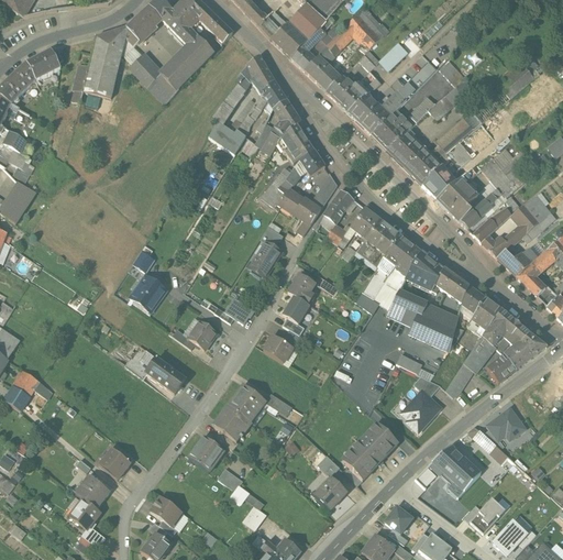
[(2,0),(18,12),(24,0),(2,0)]
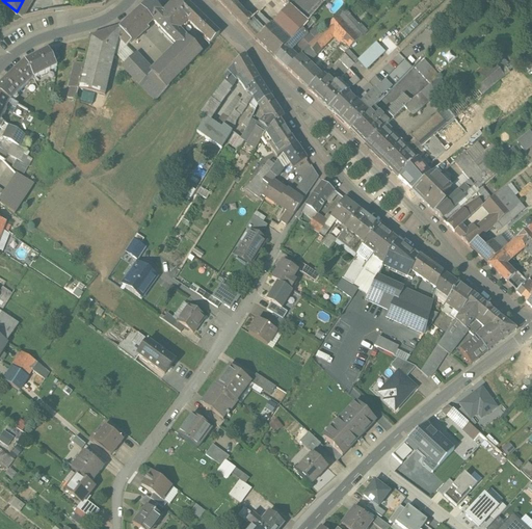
[(144,0),(120,25),(112,27),(118,35),(126,43),(154,18),(160,24),(169,15),(163,8),(163,9),(154,0),(144,0)]
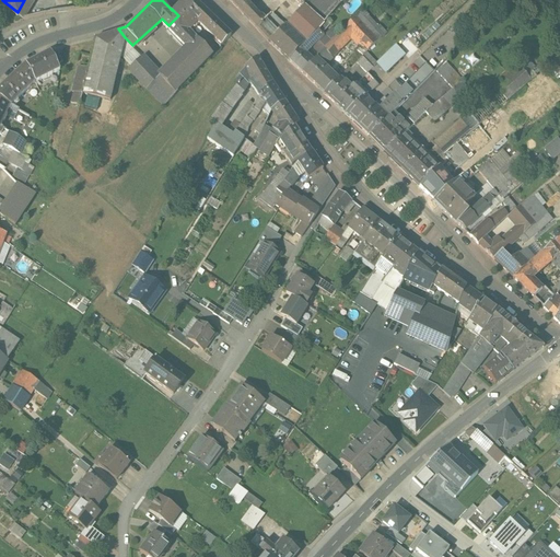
[(179,0),(172,9),(178,15),(189,27),(197,19),(222,42),(231,32),(197,0),(179,0)]
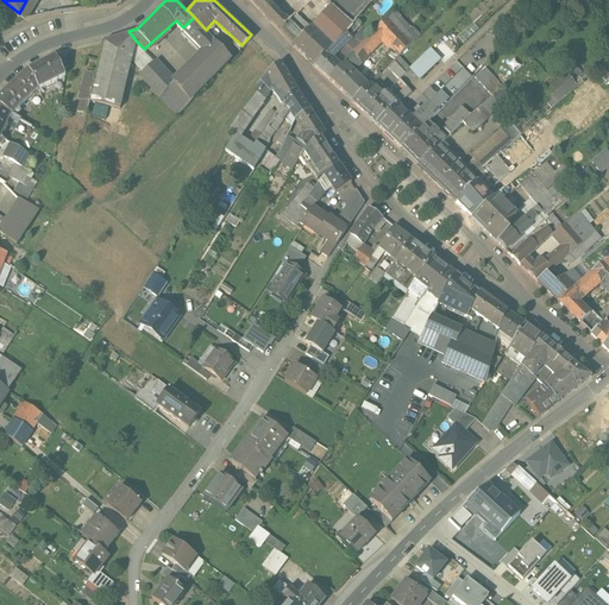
[(253,0),(271,19),(280,12),(269,0),(253,0)]
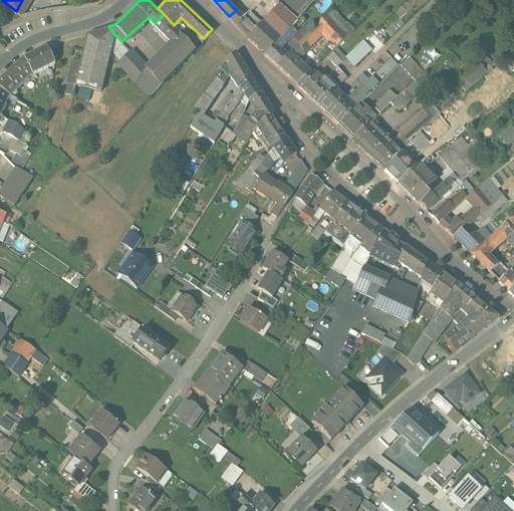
[(275,0),(293,15),(295,17),(297,19),(314,1),(313,0),(275,0)]
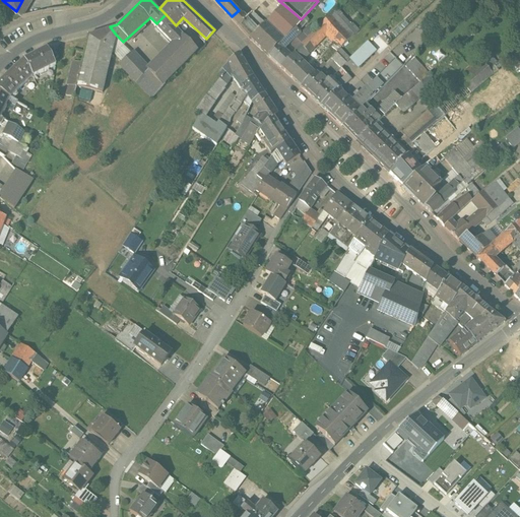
[(253,9),(245,17),(239,10),(232,16),(239,23),(249,36),(250,36),(268,53),(283,38),(253,9)]
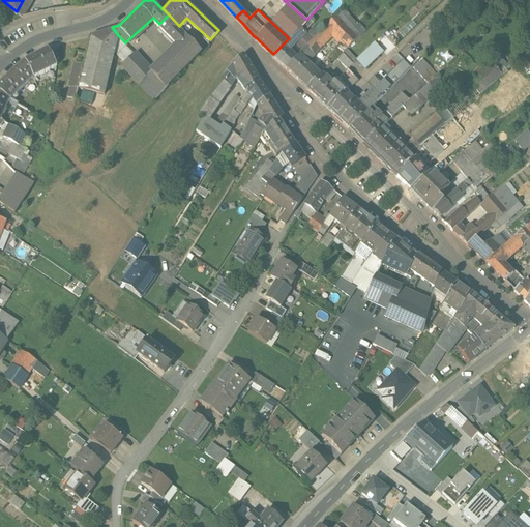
[(179,26),(169,15),(159,24),(177,42),(186,33),(179,26)]
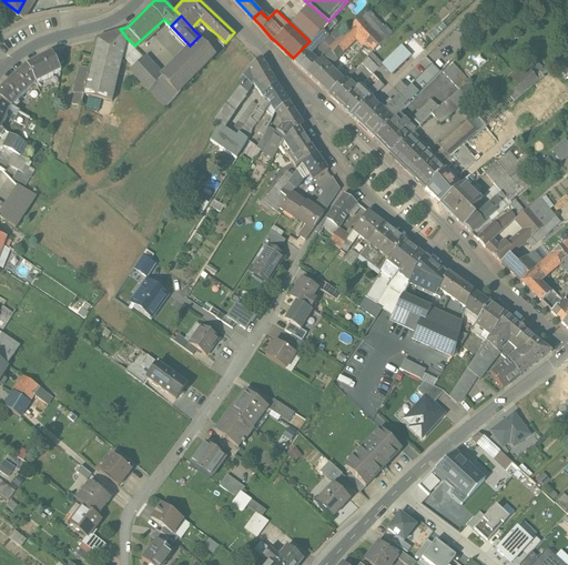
[(383,40),(359,16),(351,26),(357,32),(366,42),(373,50),(383,40)]
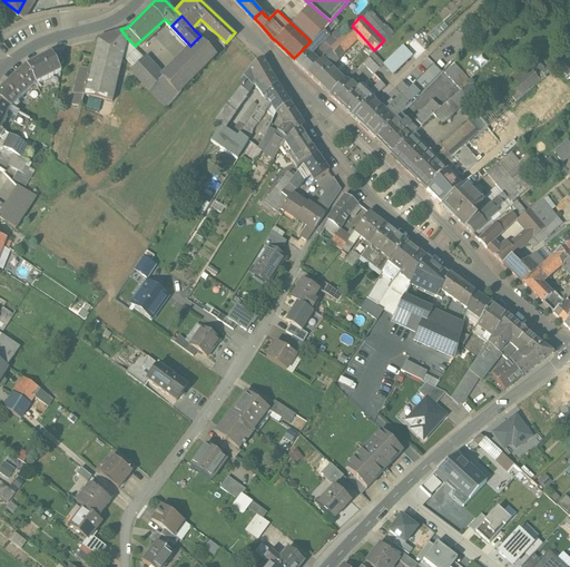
[(359,32),(352,26),(337,40),(326,52),(321,57),(328,65),(330,64),(359,32)]
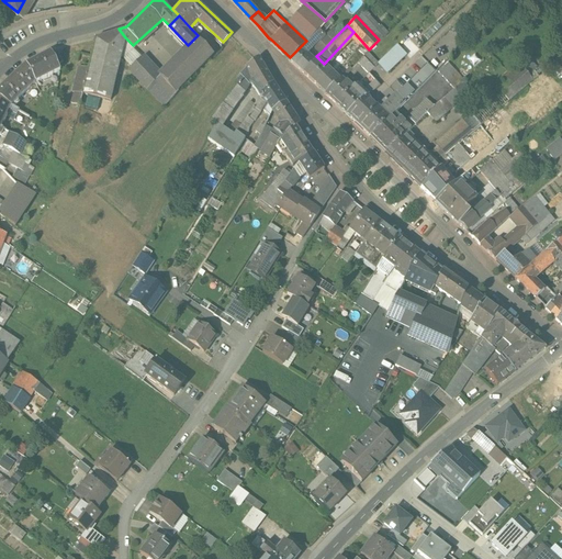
[(119,29),(97,35),(90,63),(83,91),(111,98),(125,37),(119,29)]
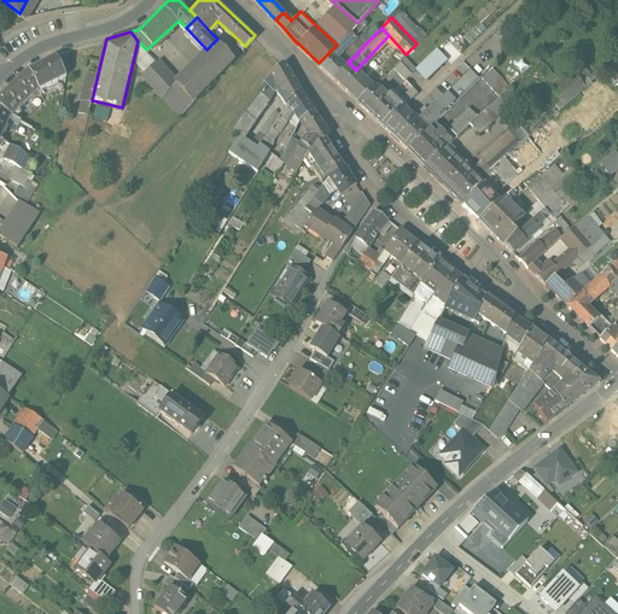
[(350,31),(345,37),(337,45),(319,63),(333,77),(345,64),(337,56),(344,47),(355,36),(350,31)]
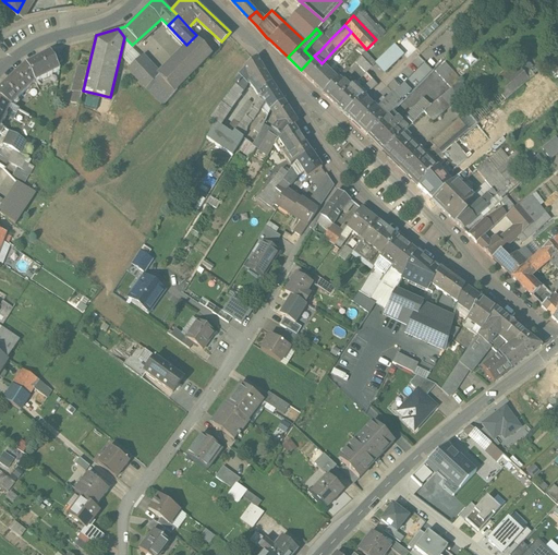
[(320,33),(311,43),(319,51),(330,39),(324,33),(323,34),(320,33)]
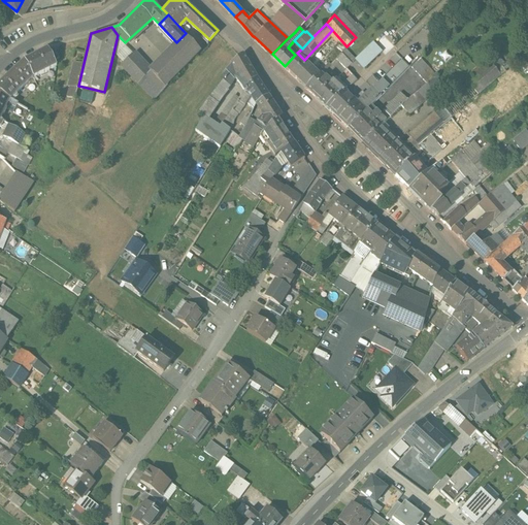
[(151,68),(149,70),(166,86),(167,84),(166,83),(200,48),(186,33),(176,42),(151,68)]
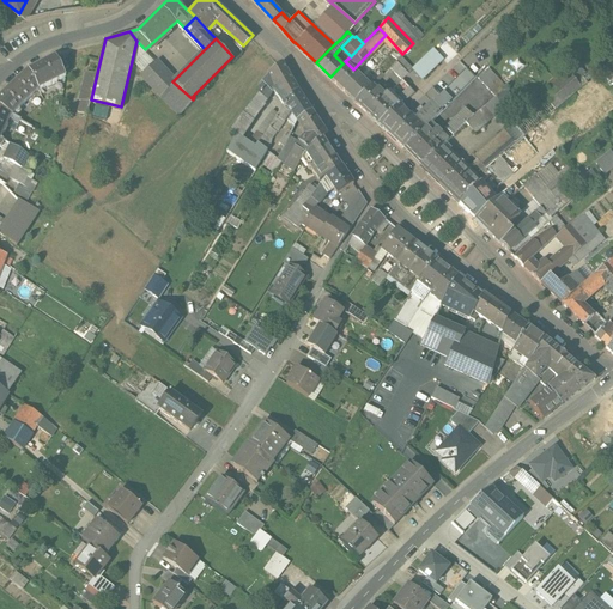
[(402,54),(395,46),(386,60),(382,66),(380,68),(384,73),(390,66),(396,60),(402,54)]
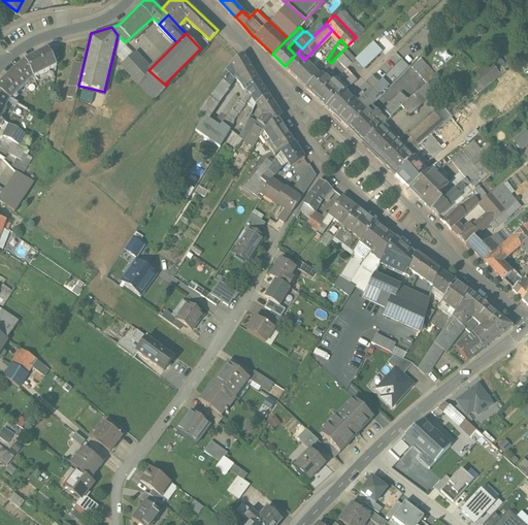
[(373,40),(355,58),(363,67),(382,50),(373,40)]
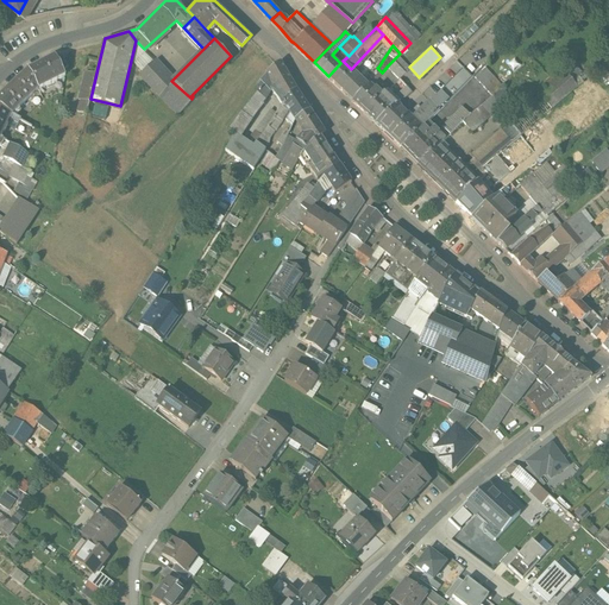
[(69,63),(62,50),(56,54),(62,67),(69,63)]
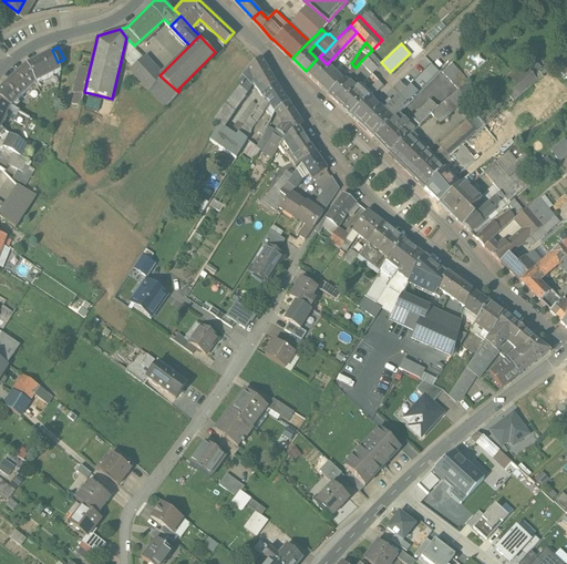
[(52,49),(27,61),(35,80),(61,68),(58,62),(52,50),(52,49)]
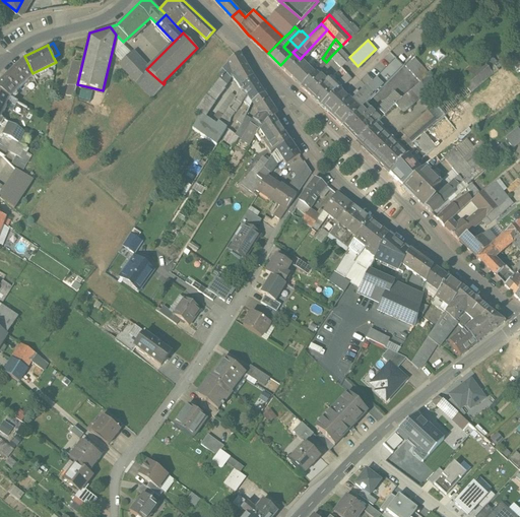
[(164,84),(146,69),(148,67),(131,50),(119,61),(153,97),(164,84)]
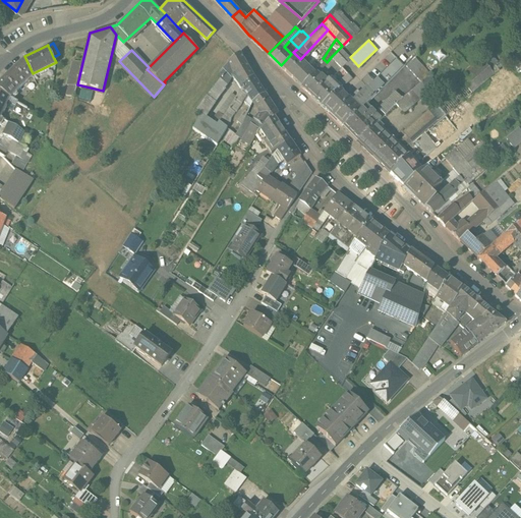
[(239,51),(228,60),(228,61),(234,71),(231,75),(240,88),(242,85),(245,80),(246,80),(253,74),(239,51)]
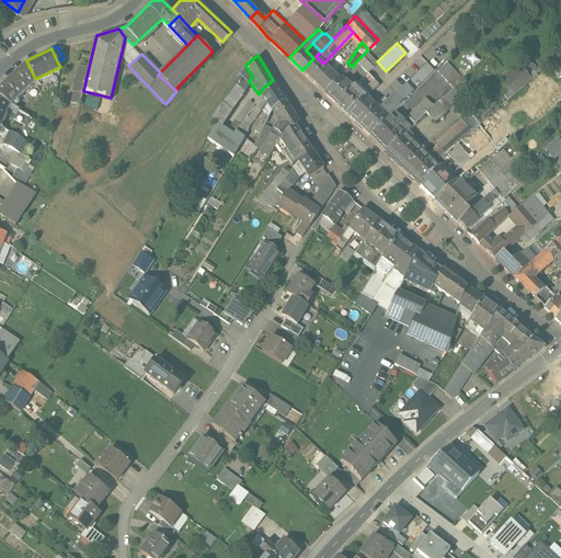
[(373,66),(363,55),(358,60),(367,71),(373,66)]
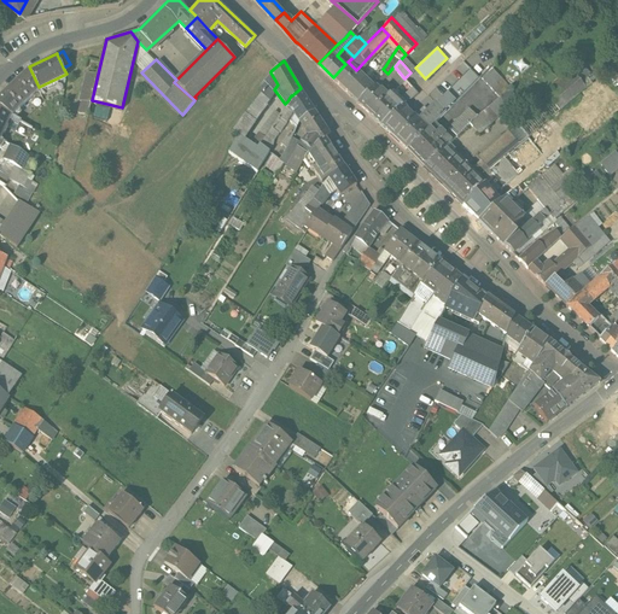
[(356,70),(348,62),(345,64),(333,77),(357,99),(367,92),(359,85),(365,79),(359,72),(356,70)]
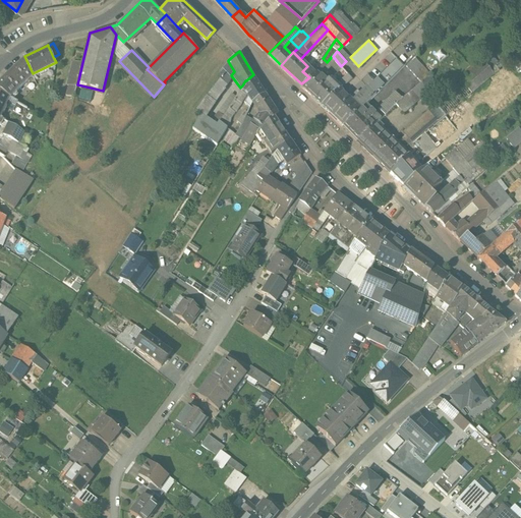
[(424,63),(416,54),(406,64),(420,80),(429,72),(422,65),(424,63)]
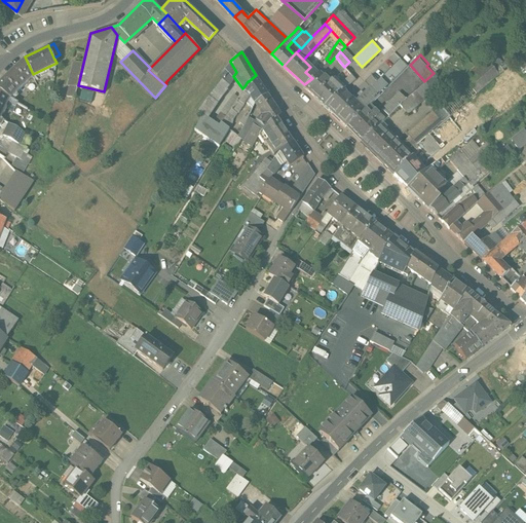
[(25,57),(0,79),(0,89),(10,96),(33,74),(25,57)]
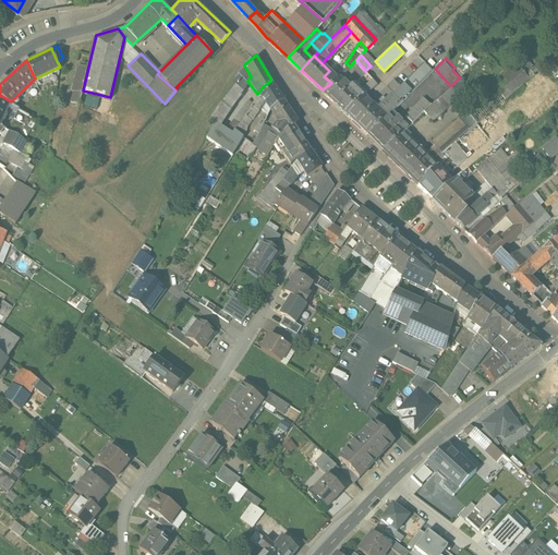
[(83,64),(79,63),(72,88),(73,88),(83,91),(89,62),(84,60),(83,64)]
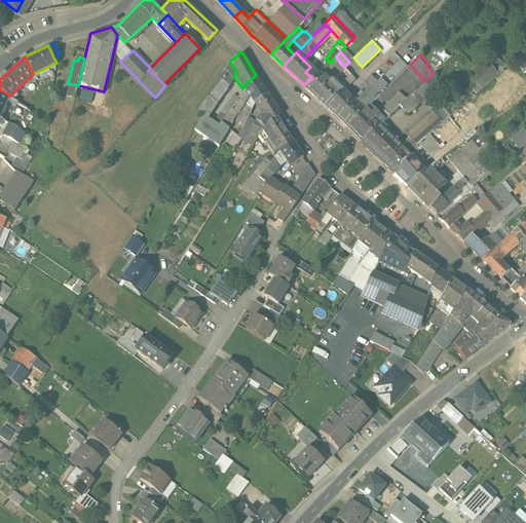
[(230,62),(221,73),(224,75),(211,91),(197,110),(202,114),(207,116),(208,115),(233,76),(236,72),(230,62)]
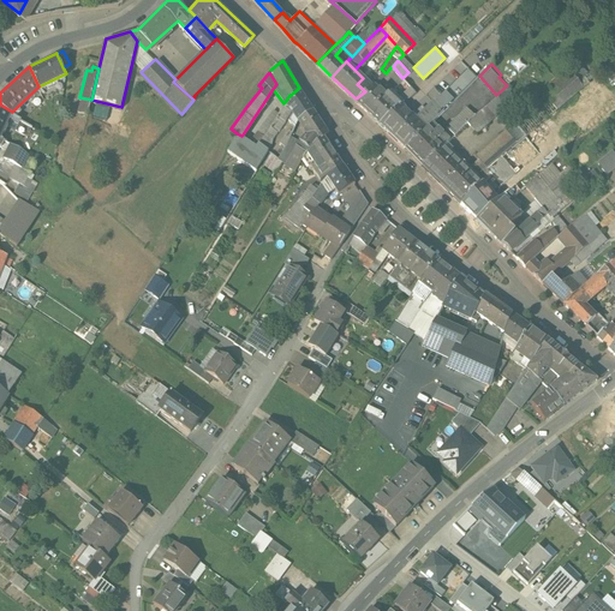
[(461,73),(434,101),(443,109),(470,83),(461,73)]
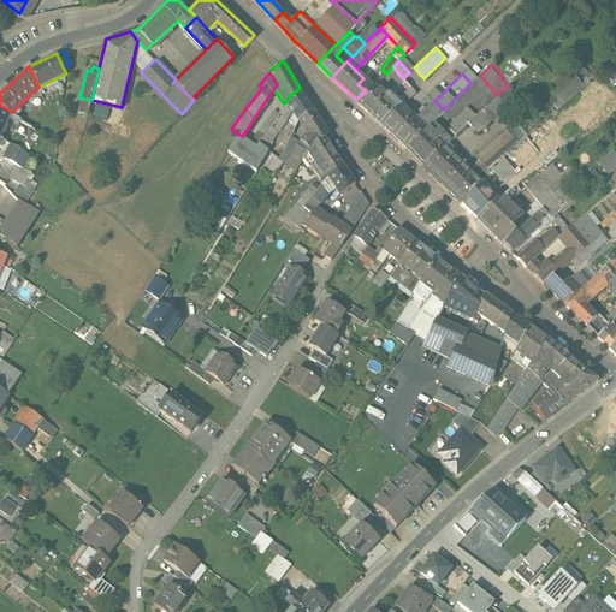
[(570,75),(556,88),(566,99),(581,85),(570,75)]
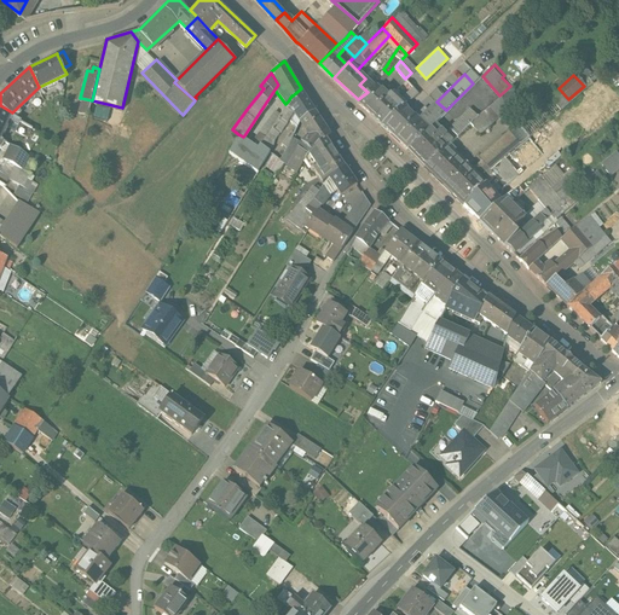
[(411,81),(400,91),(406,98),(409,100),(420,90),(411,81)]
